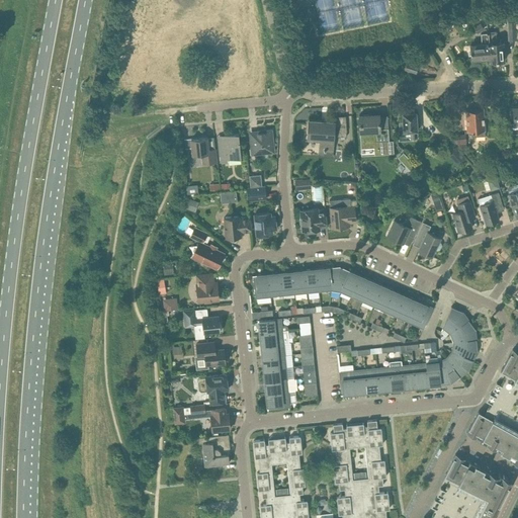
[(153,1),(152,5),(174,9),(174,5),(175,5),(176,0),(152,0),(152,1),(153,1)]
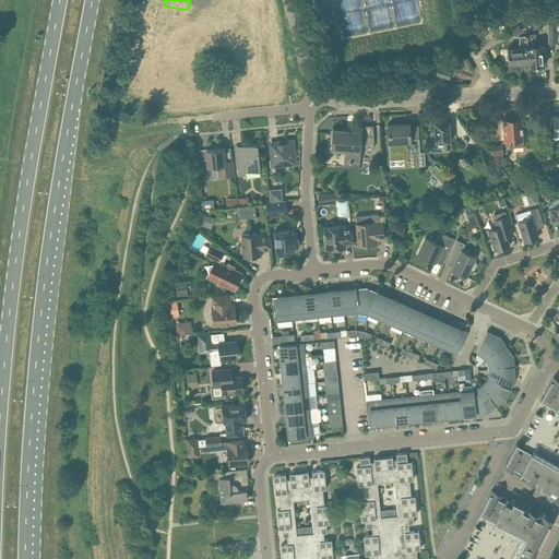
[(512,28),(516,36),(523,32),(519,25),(512,28)]
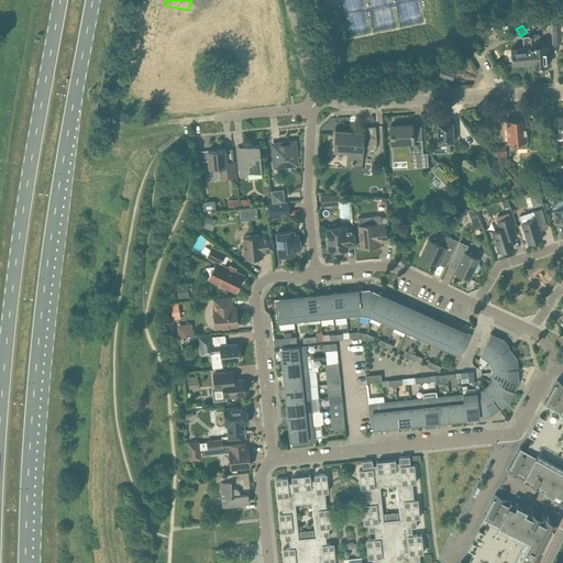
[(539,33),(531,34),(533,65),(533,67),(548,66),(547,51),(550,51),(550,44),(540,45),(539,33)]
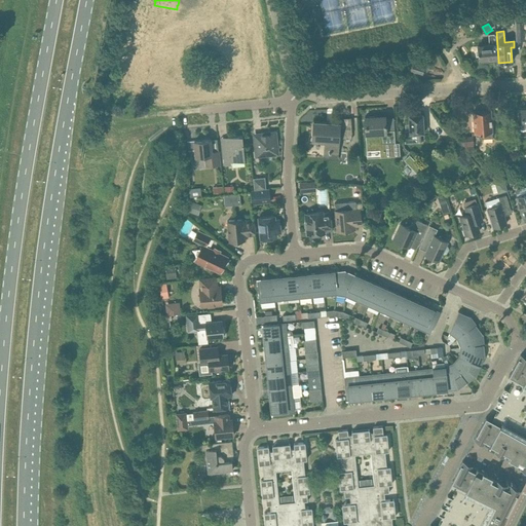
[(498,61),(496,32),(494,32),(494,33),(488,34),(489,44),(478,45),(479,60),(492,58),(493,62),(498,61)]
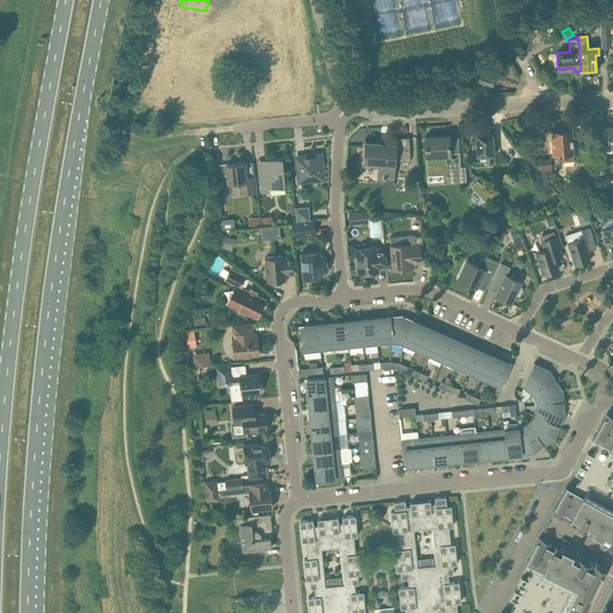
[(478,74),(477,79),(479,82),(479,83),(480,83),(480,82),(489,84),(489,85),(490,85),(492,77),(491,77),(483,73),(478,74)]
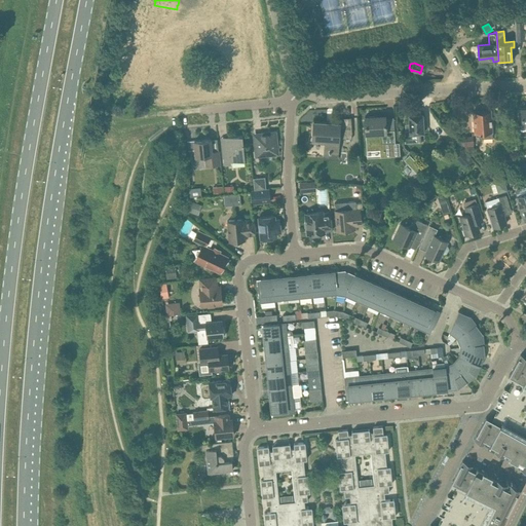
[(491,110),(474,111),(474,121),(475,133),(476,133),(476,137),(480,137),(480,138),(492,138),(491,120),(491,110)]
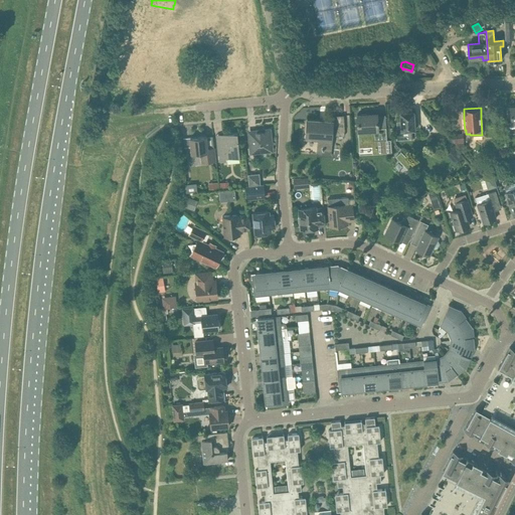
[(415,130),(414,112),(400,112),(400,121),(397,121),(397,128),(401,128),(401,131),(408,131),(408,139),(415,138),(414,130),(415,130)]
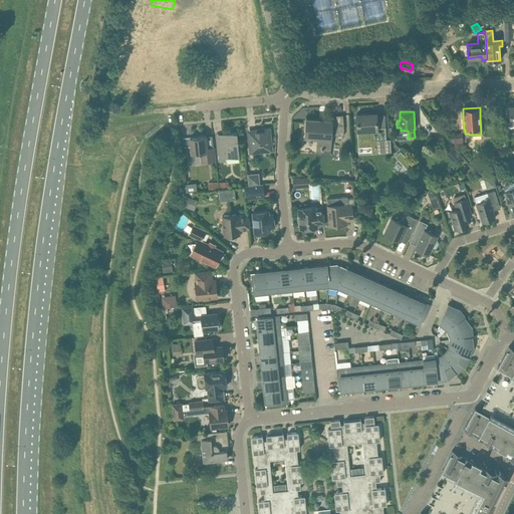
[(376,112),(356,114),(357,131),(358,131),(358,140),(371,140),(371,141),(386,140),(386,126),(377,127),(376,112)]
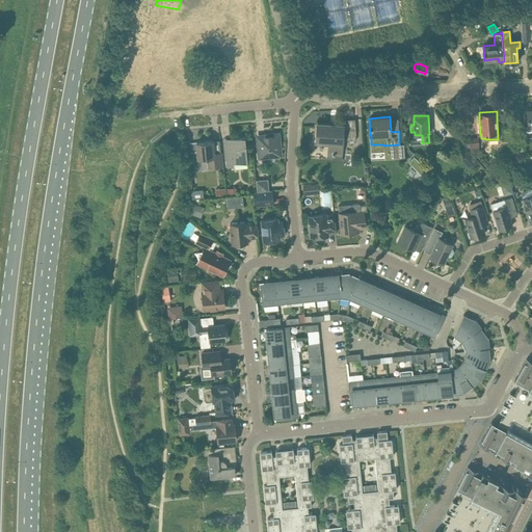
[(343,125),(317,123),(316,141),(329,143),(328,161),(341,161),(343,139),(355,140),(356,133),(355,118),(343,120),(343,125)]
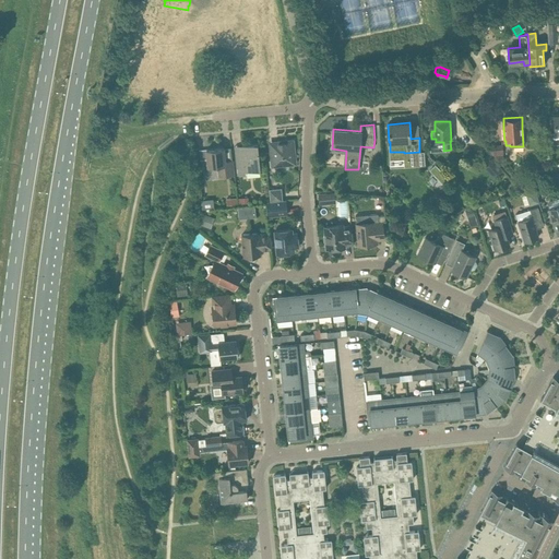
[(554,150),(552,133),(544,134),(545,150),(554,150)]
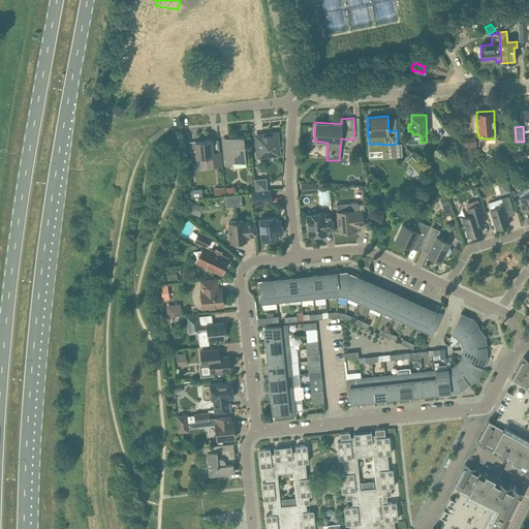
[(279,149),(278,132),(263,134),(263,142),(256,143),(257,153),(263,152),(263,157),(274,155),(279,154),(278,149),(279,149)]
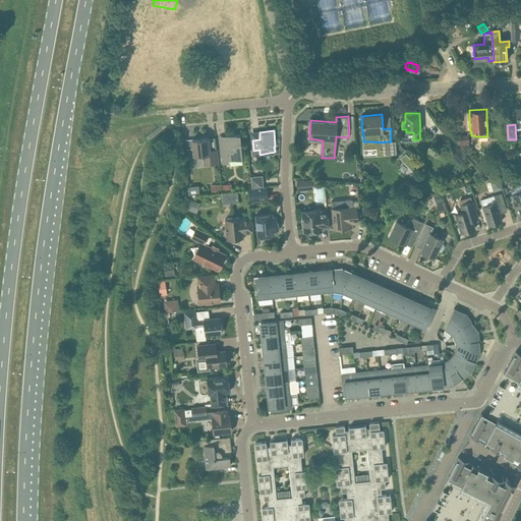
[(243,159),(240,134),(226,135),(227,149),(221,150),(222,163),(229,163),(229,160),(243,159)]
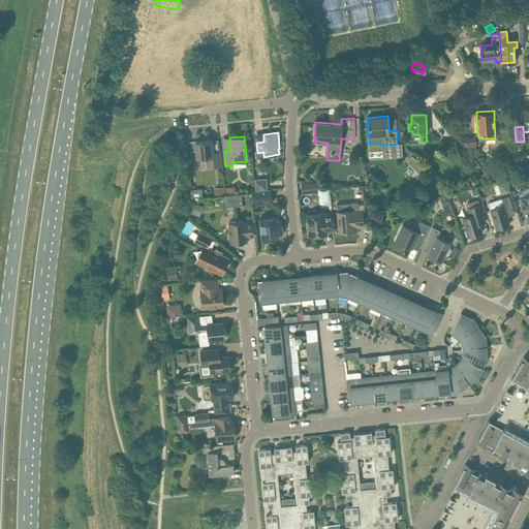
[(475,137),(463,138),(464,149),(467,153),(476,152),(475,137)]
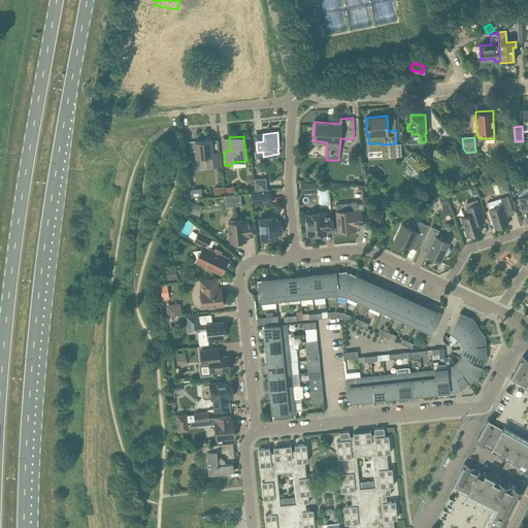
[(212,152),(211,139),(195,141),(197,158),(206,157),(207,167),(222,165),(220,151),(212,152)]
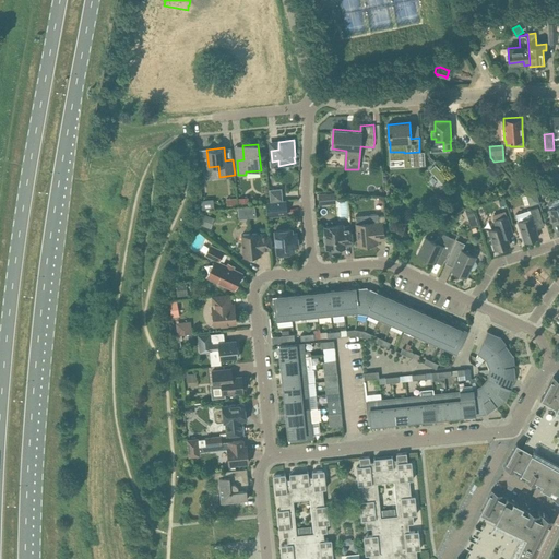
[(486,165),(491,159),(482,151),(476,156),(486,165)]
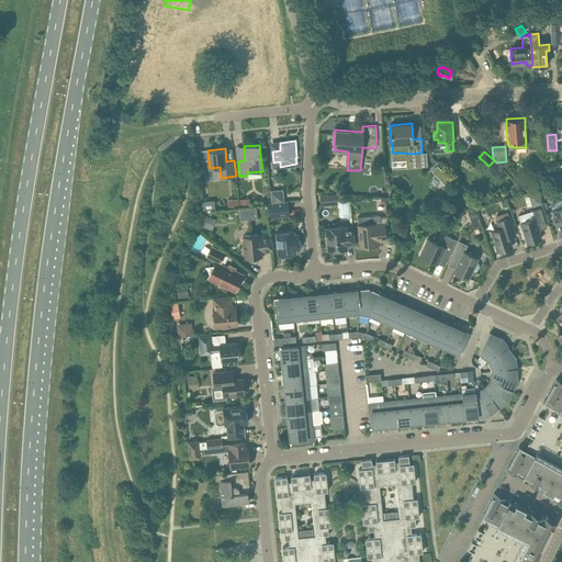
[(489,166),(486,168),(492,173),(498,166),(494,160),(489,166)]
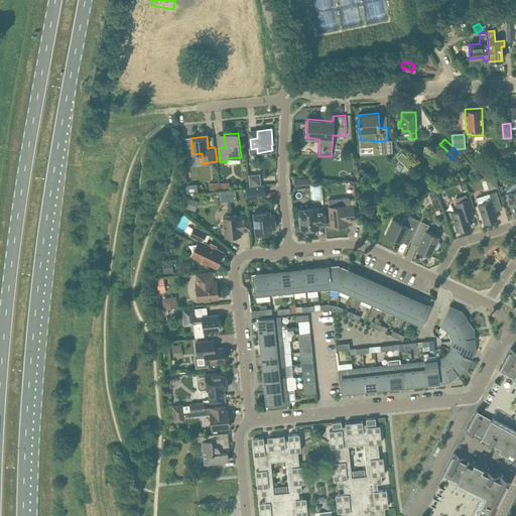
[(415,164),(402,152),(397,156),(410,169),(415,164)]
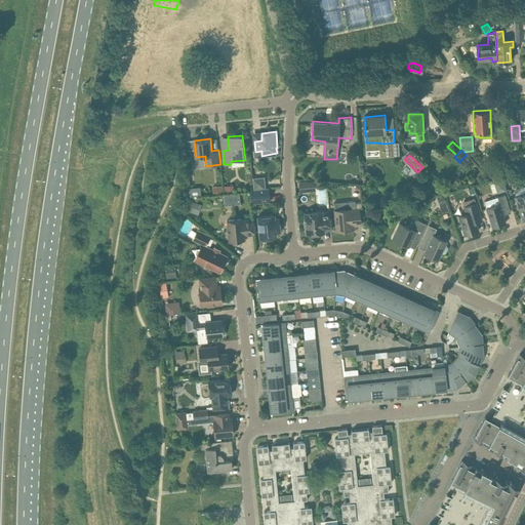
[(253,178),(254,190),(266,189),(265,177),(253,178)]
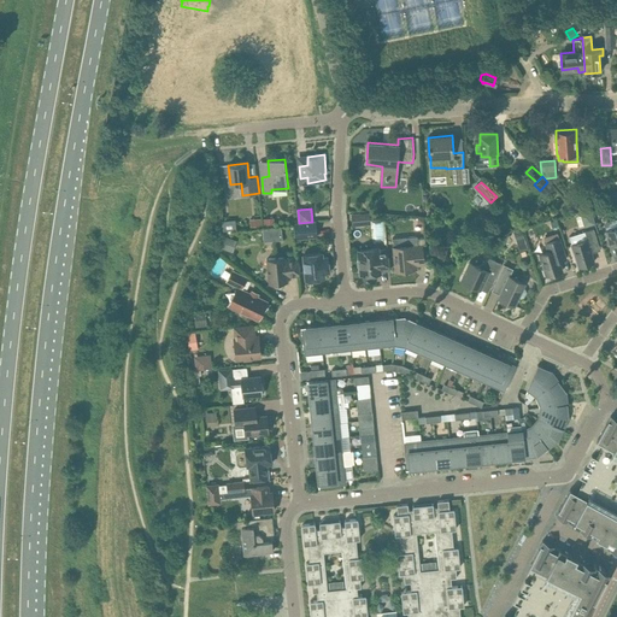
[(592,211),(581,215),(585,227),(595,224),(592,211)]
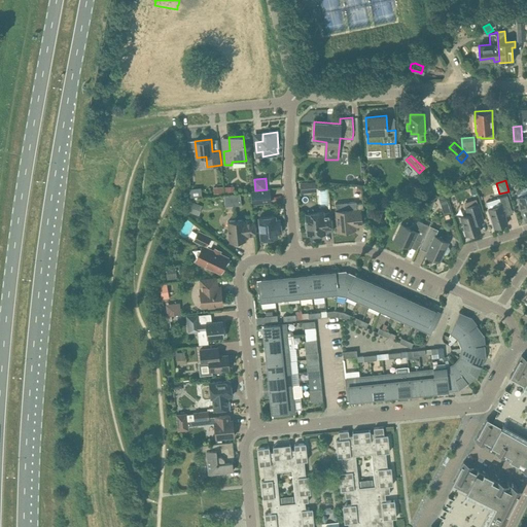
[(301,183),(302,194),(317,191),(316,181),(308,182),(301,183)]
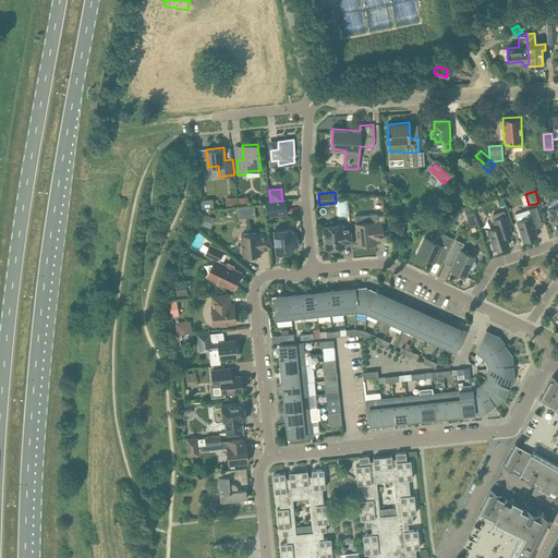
[(286,199),(282,201),(270,202),(266,202),(267,216),(287,214),(286,199)]
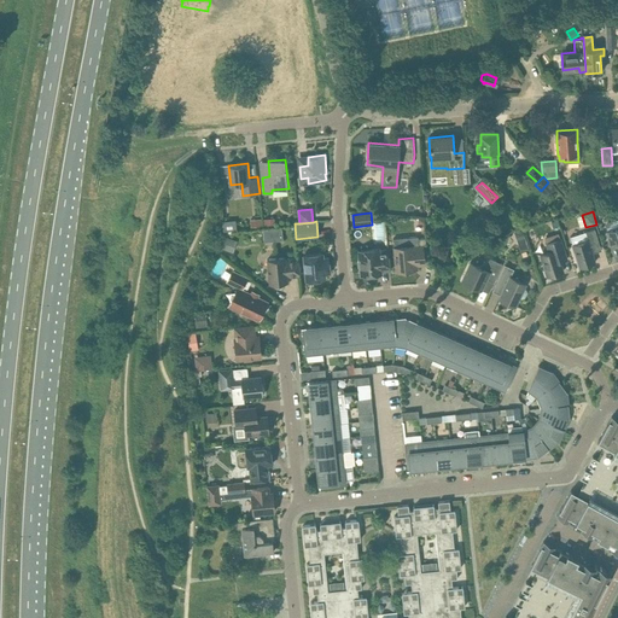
[(617,227),(607,231),(610,239),(608,244),(612,246),(614,254),(617,252),(617,227)]
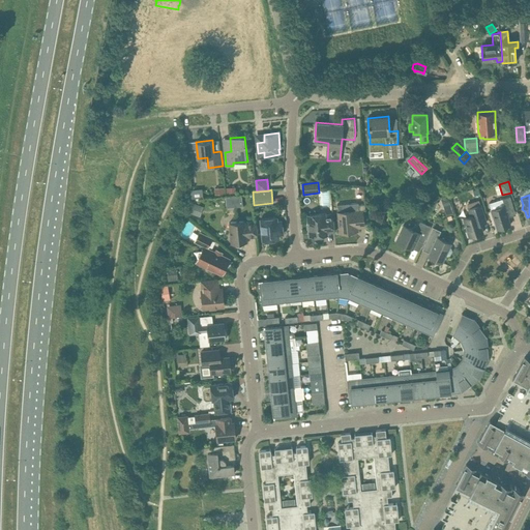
[(226,197),(227,207),(242,206),(241,196),(226,197)]
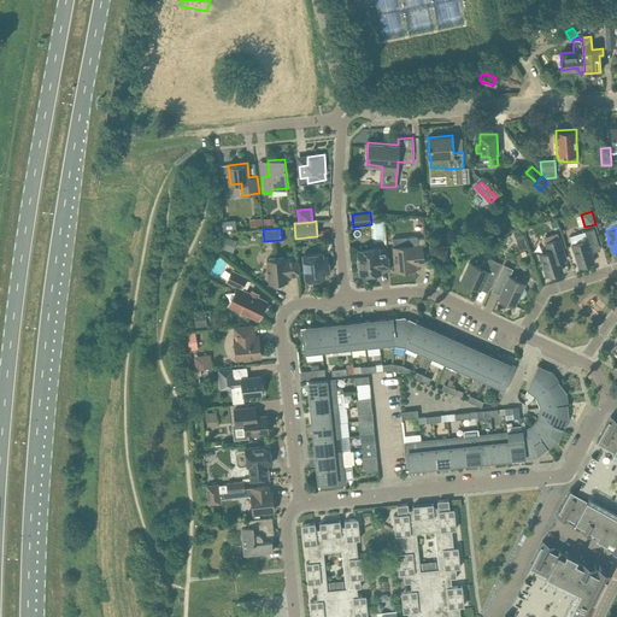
[(598,244),(593,228),(569,236),(580,266),(594,262),(589,246),(598,244)]
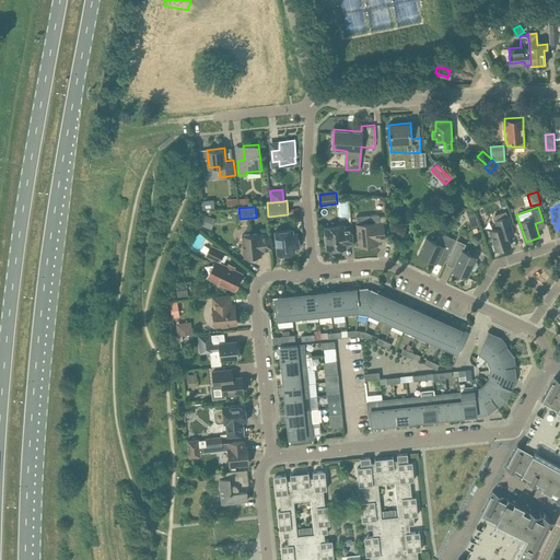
[(201,224),(212,228),(216,217),(205,213),(201,224)]
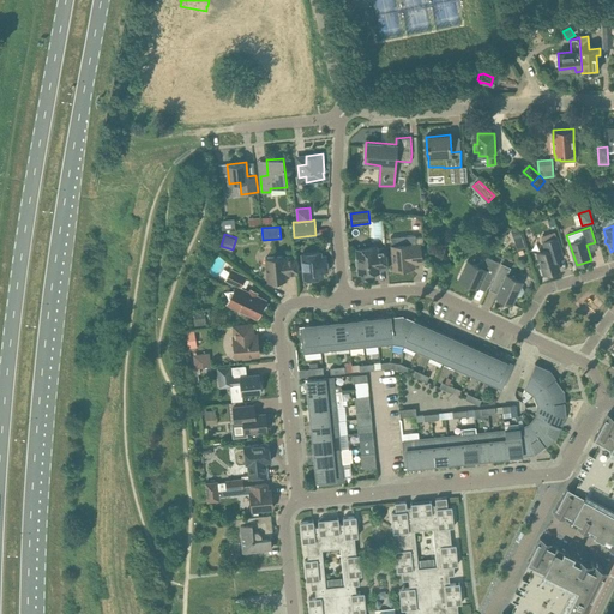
[(515,236),(518,250),(527,247),(523,234),(515,236)]
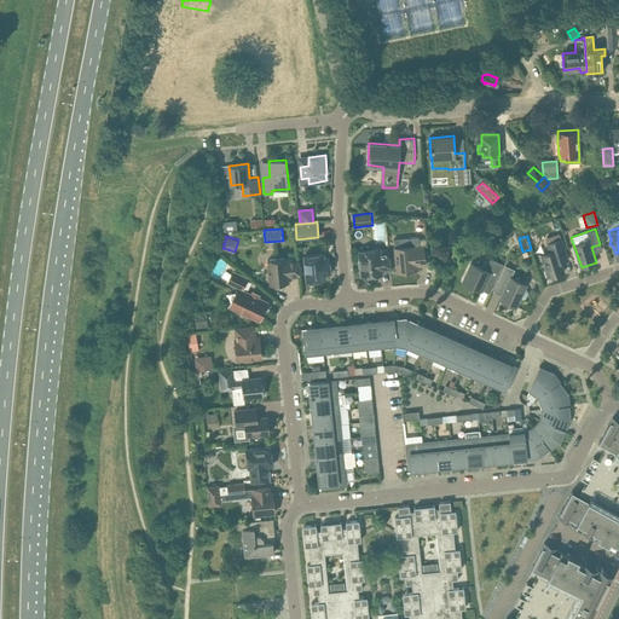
[(409,246),(394,248),(397,272),(414,270),(414,266),(426,265),(423,239),(408,241),(409,246)]
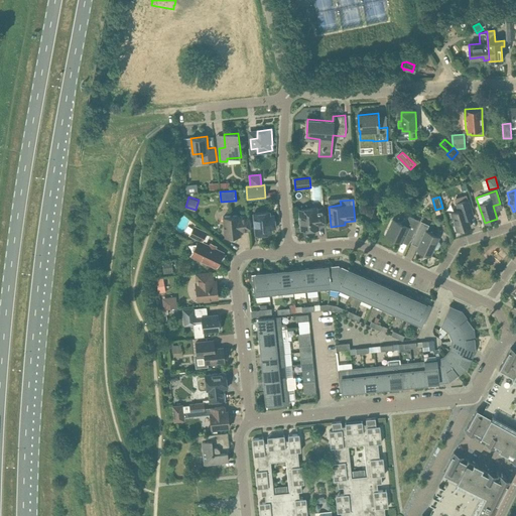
[(472,211),(468,200),(457,203),(459,210),(452,213),(457,231),(471,227),(466,213),(472,211)]
